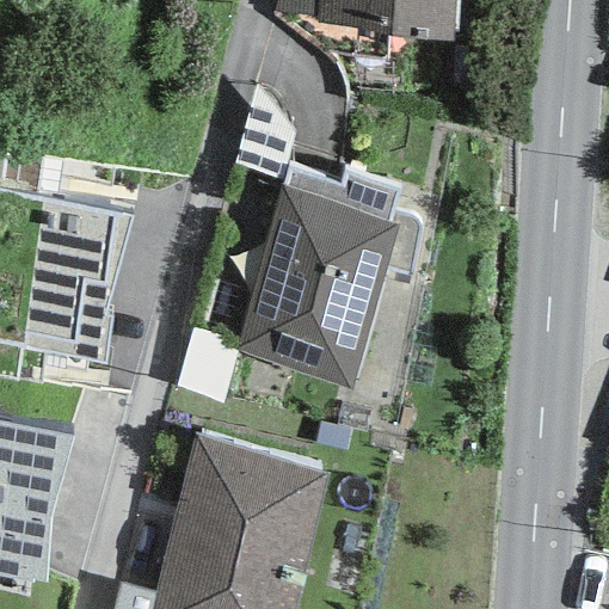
[(317,14),(318,0),(275,0),(272,11),(317,14)]
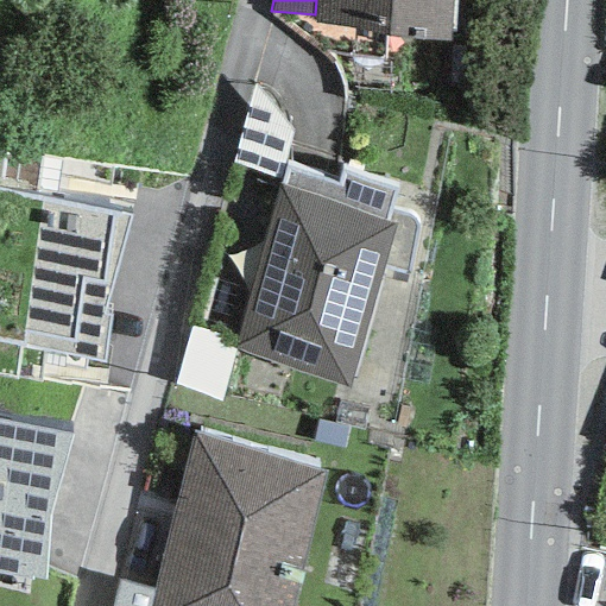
[(316,0),(315,14),(315,21),(360,26),(361,38),(456,42),(459,0),(316,0)]
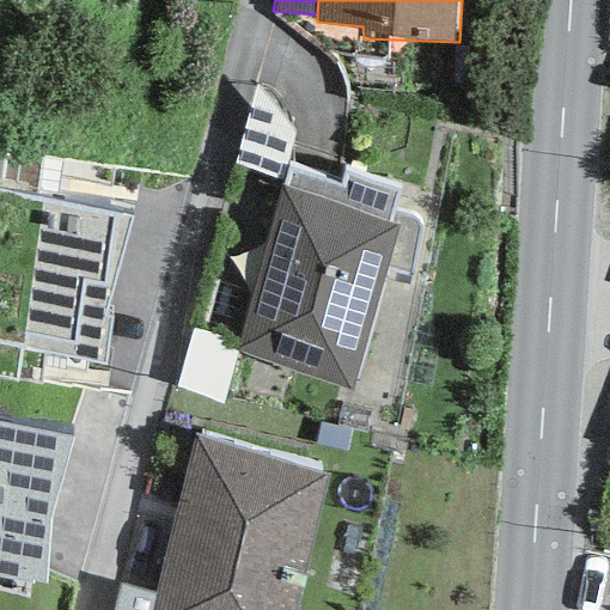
[(402,184),(347,165),(343,183),(292,162),(238,348),(353,389),(400,227),(389,223),(402,184)]
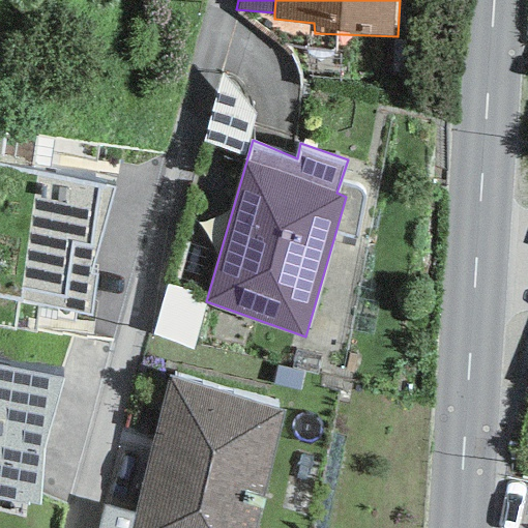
[(37,171),(27,236),(97,248),(116,186),(37,171)]
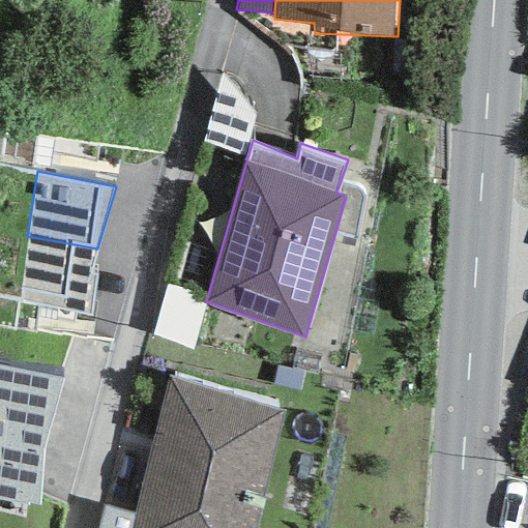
[(91,273),(97,248),(27,236),(21,301),(90,315),(97,272),(91,273)]
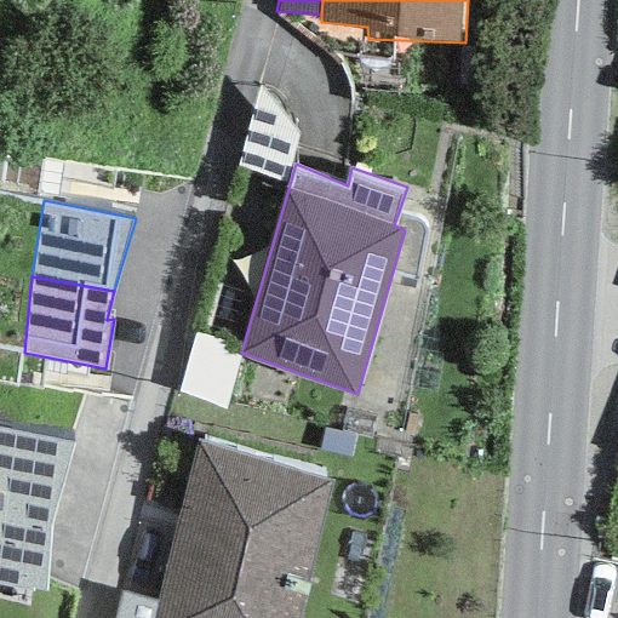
[(74,442),(0,427),(0,582),(46,590),(50,525),(74,442)]
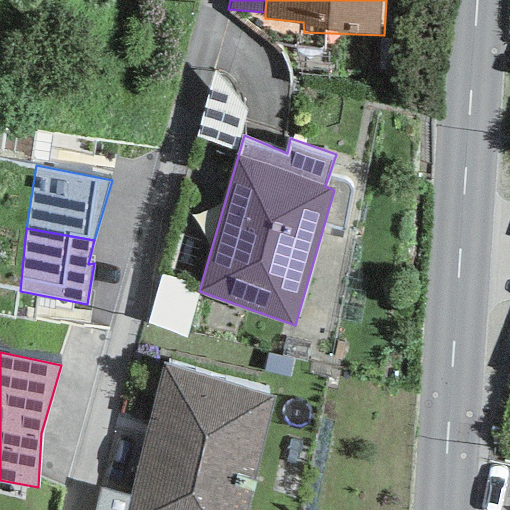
[(248,509),(274,396),(163,360),(126,509),(248,509)]
